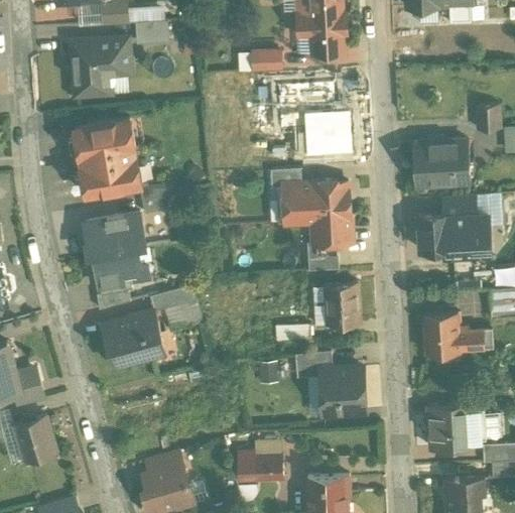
[(98,2),(81,3),(82,26),(103,25),(101,6),(126,4),(125,0),(99,0),(98,0),(98,2)]
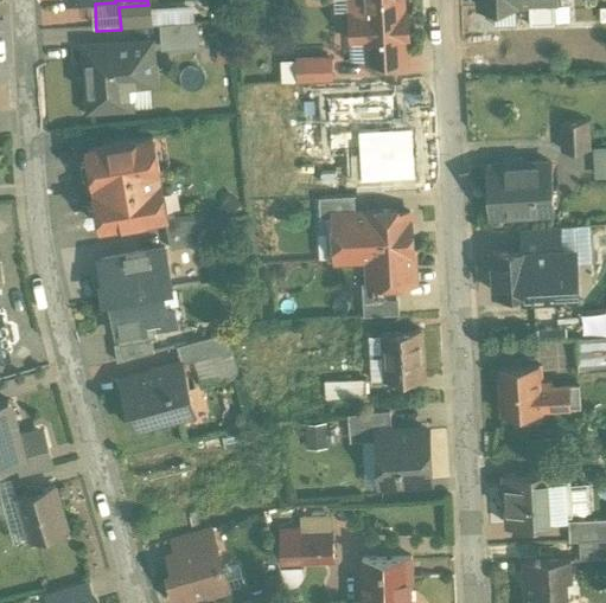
[(402,0),(349,0),(352,43),(367,42),(367,63),(406,62),(402,0)]
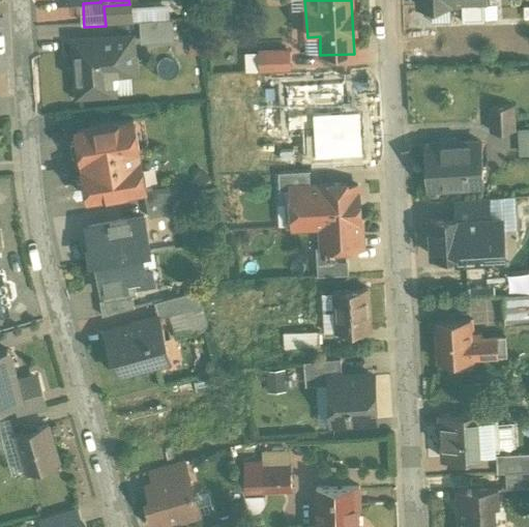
[(417,0),(418,9),(450,8),(450,6),(483,5),(483,0),(417,0)]
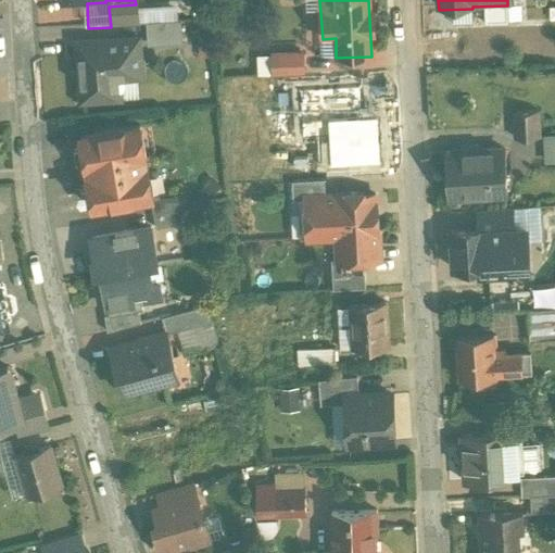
[(136,4),(109,7),(111,27),(137,25),(136,4)]
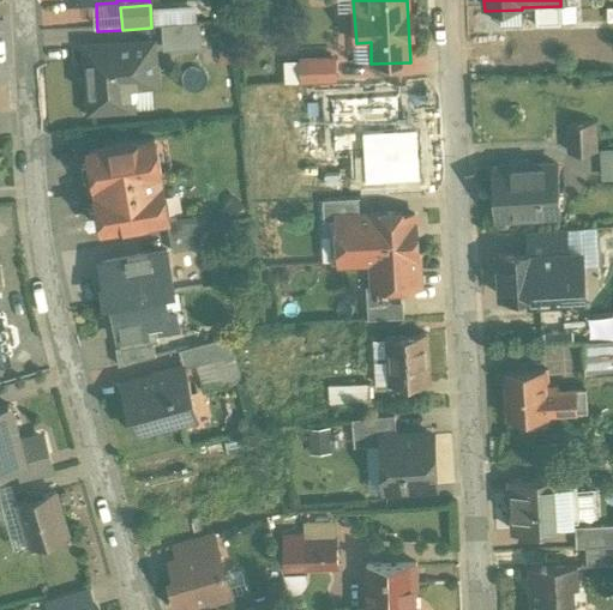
[(200,25),(162,28),(163,53),(202,50),(200,25)]
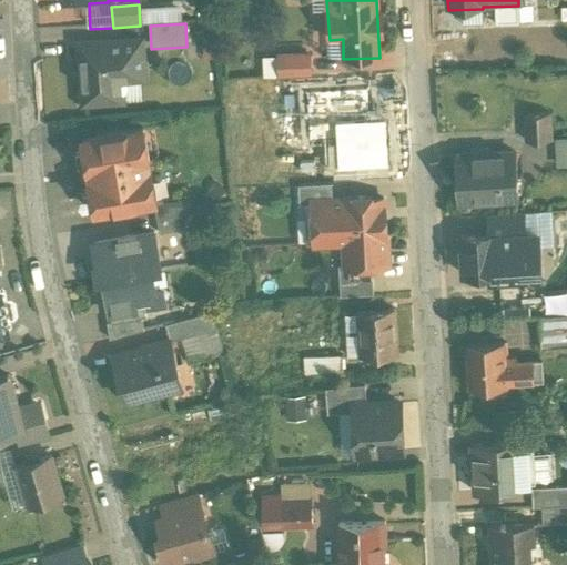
[(142,41),(80,46),(83,104),(113,103),(112,82),(143,80),(142,41)]
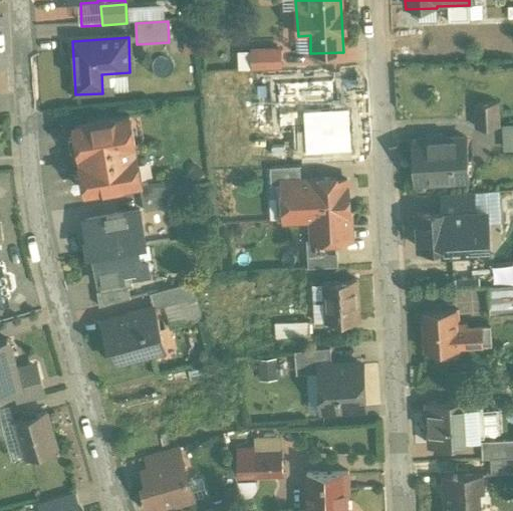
[(280,50),(250,52),(251,53),(251,69),(251,71),(281,69),(280,50)]
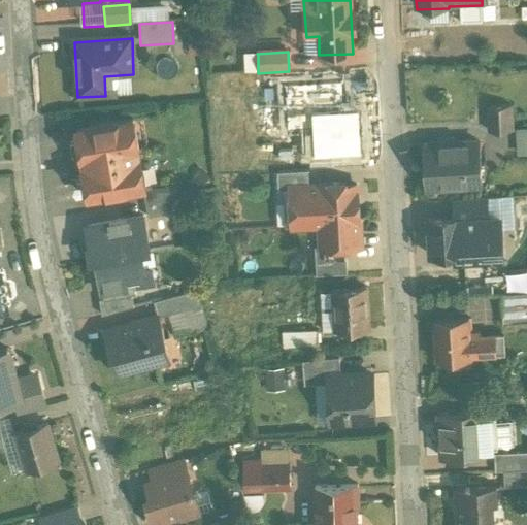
[(258,55),(245,56),(245,72),(258,71),(258,55)]
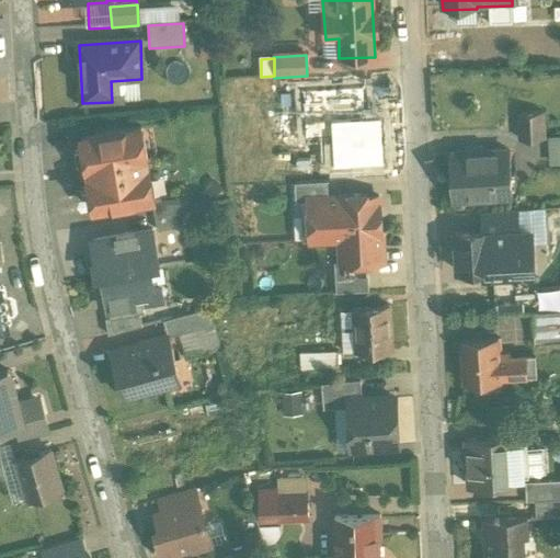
[(368,103),(333,105),(332,89),(309,90),(310,122),(330,121),(332,157),(372,155),(368,103)]
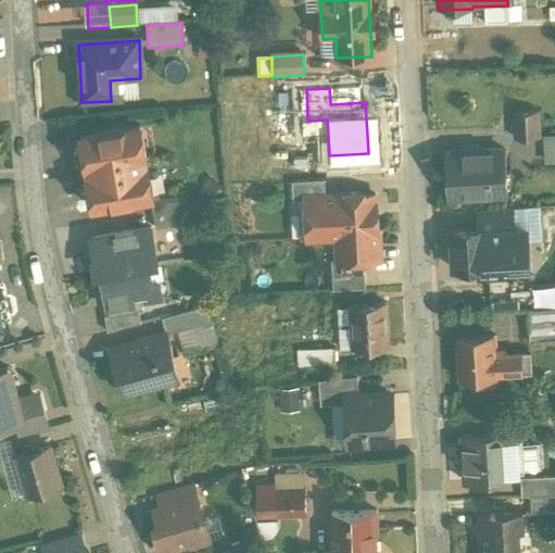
[(537,113),(513,114),(515,140),(539,138),(537,113)]
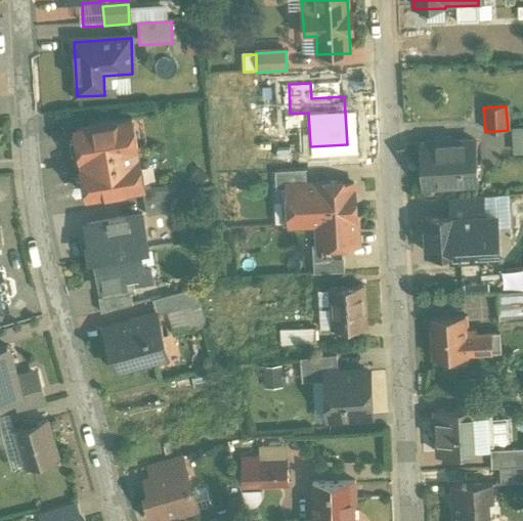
[(132,121),(113,124),(111,123),(97,125),(95,127),(76,130),(81,160),(86,160),(87,167),(83,168),(88,198),(107,194),(110,196),(123,193),(124,191),(143,188),(132,121)]
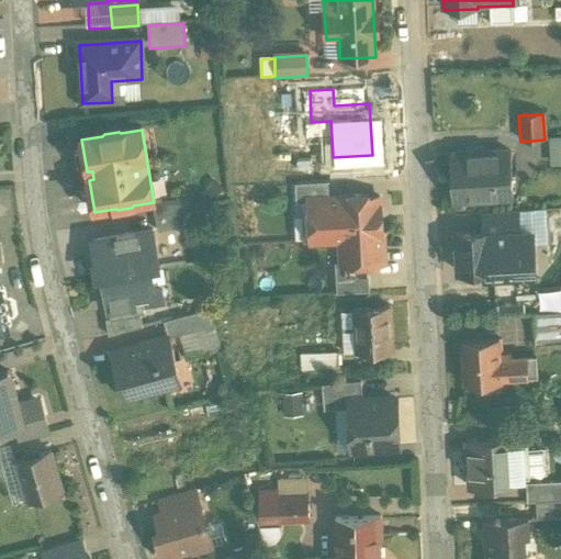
[(509,153),(450,156),(452,202),(456,202),(455,196),(483,193),(483,200),(512,199),(509,153)]
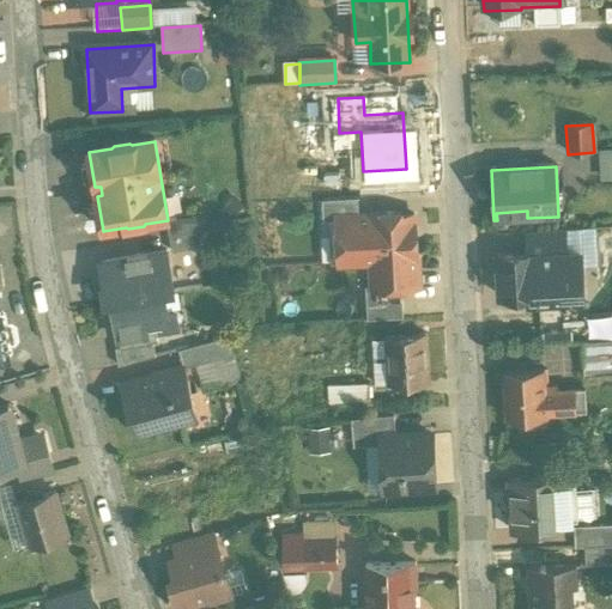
[(357,200),(321,202),(322,224),(337,223),(337,221),(358,220),(357,200)]
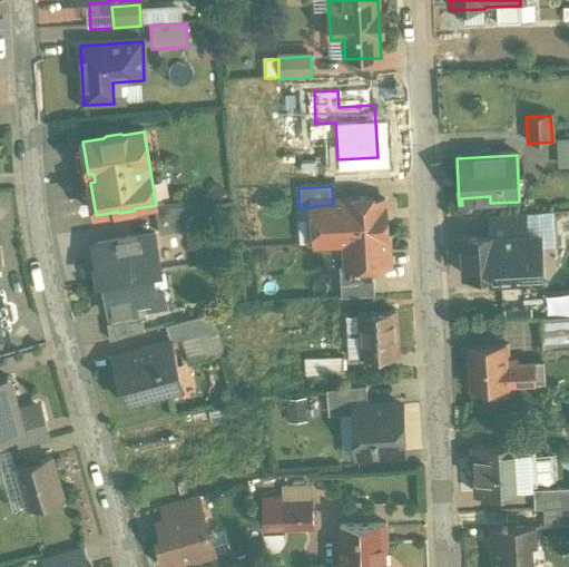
[(156,205),(158,221),(187,216),(194,215),(192,198),(156,205)]
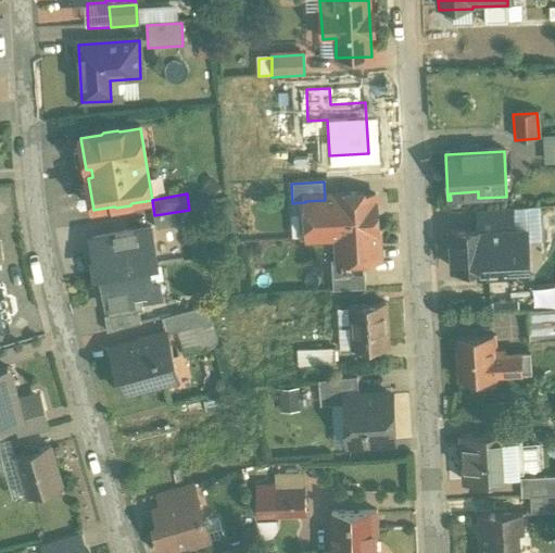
[(364,195),(333,197),(333,199),(325,200),(305,201),(305,202),(307,240),(338,238),(339,262),(339,264),(364,262),(378,261),(375,198),(364,198),(364,195)]
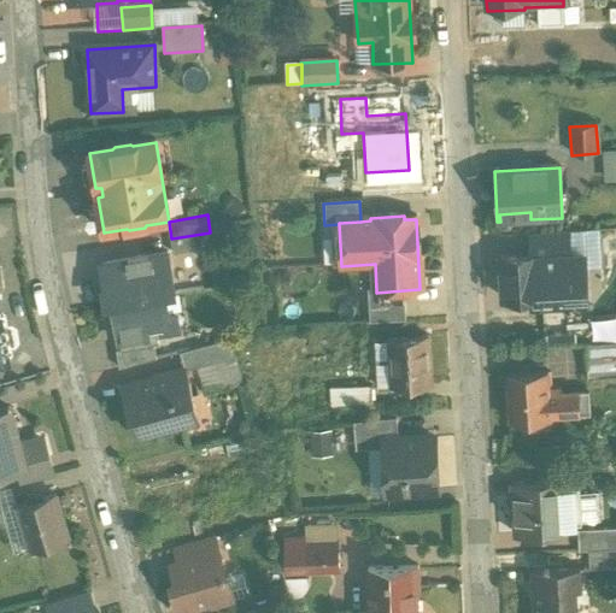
[(570,233),(529,234),(531,258),(539,257),(539,270),(572,267),(572,255),(570,240),(570,233)]
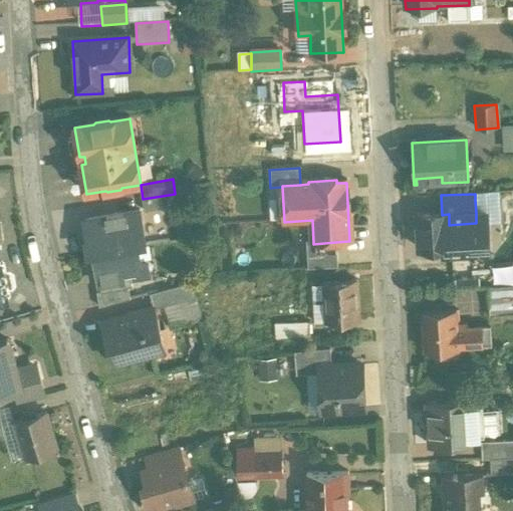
[(143,199),(142,200),(144,213),(172,208),(169,195),(143,199)]
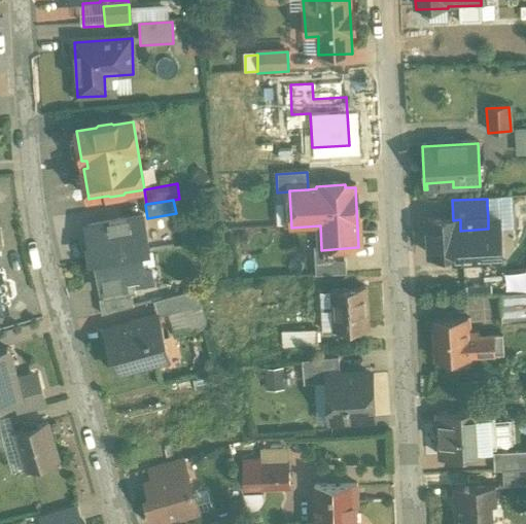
[(143,217),(85,228),(90,249),(98,248),(100,258),(96,259),(96,260),(148,251),(143,217)]
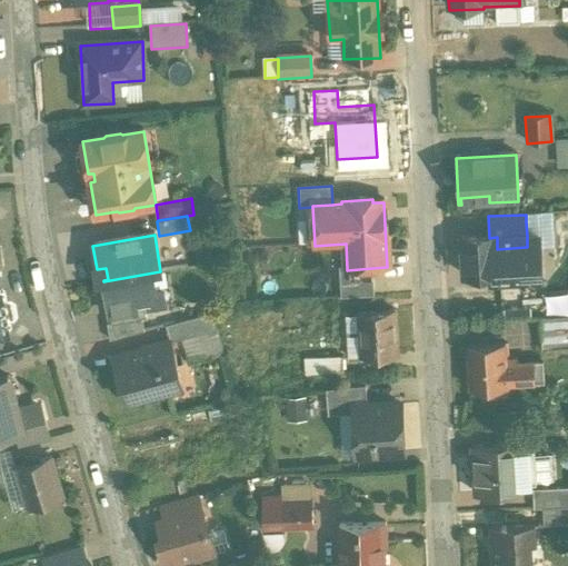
[(527,247),(497,249),(497,237),(489,238),(460,240),(462,277),(490,276),(490,284),(519,283),(541,281),(539,247),(538,236),(527,236),(527,247)]
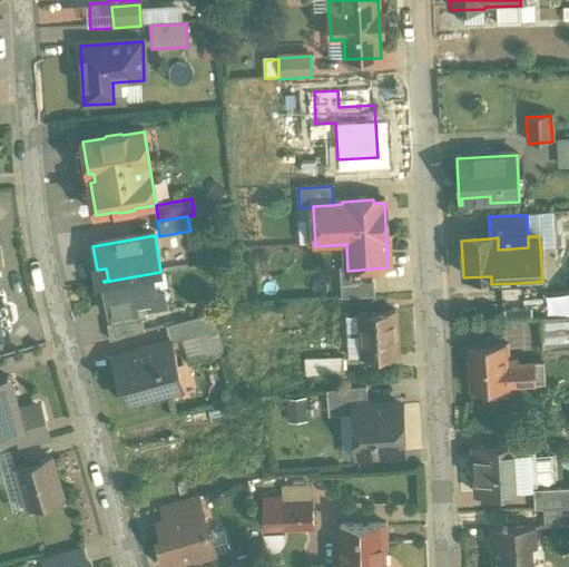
[(347,269),(340,270),(341,301),(374,299),(373,269),(347,271),(347,269)]
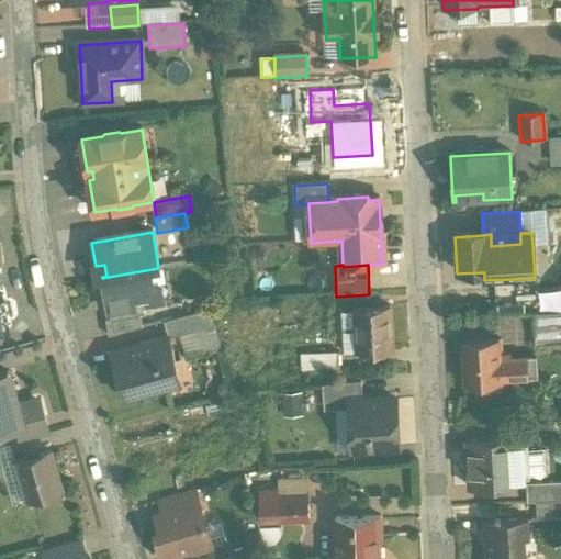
[(158,268),(102,278),(109,320),(110,322),(139,315),(144,314),(143,305),(150,304),(148,290),(153,289),(149,270),(158,269),(158,268)]
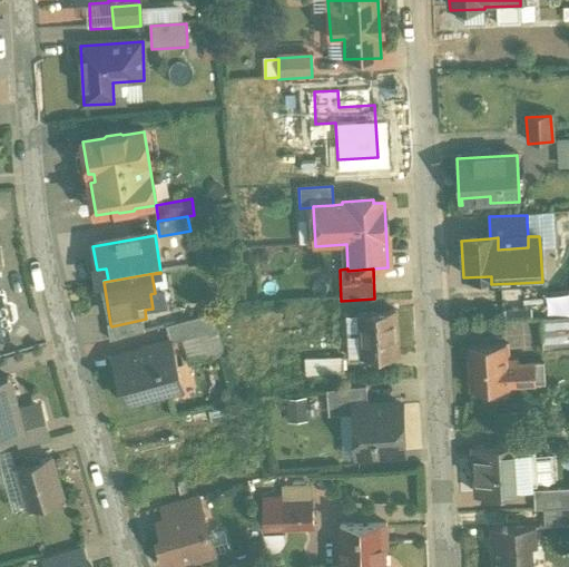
[(394,312),(360,314),(360,318),(362,359),(398,357),(394,312)]
